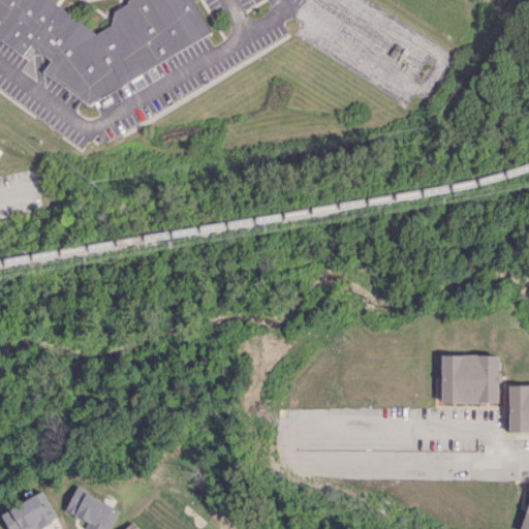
[(192,0),(212,31),(89,105),(42,71),(51,60),(31,44),(23,55),(0,38),(0,0),(51,0),(96,34),(112,25),(115,11),(128,3),(128,0),(192,0)]
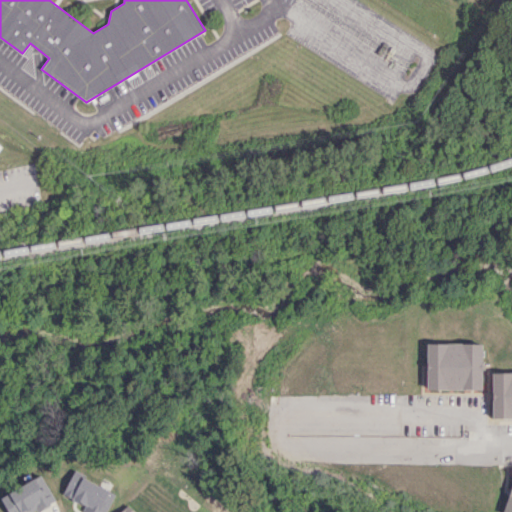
[(483,389),(482,343),(427,343),(427,389),(483,389)]
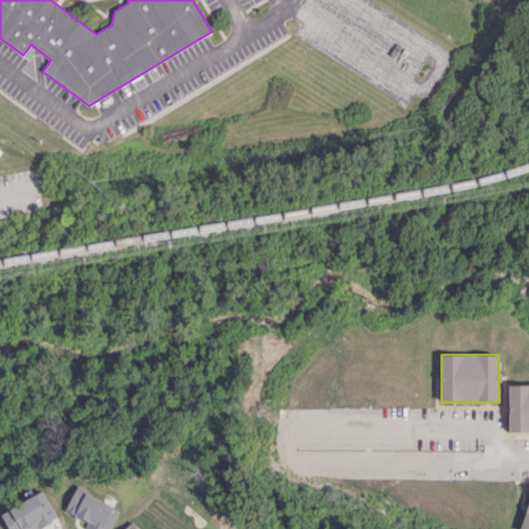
[(528,384),(508,385),(509,433),(528,432),(528,384)]
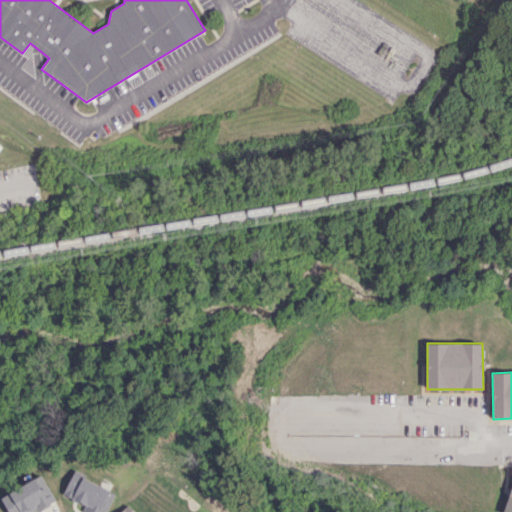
[(83,511),(84,511),(106,511),(116,491),(74,473),(65,494),(86,503),(83,511)]
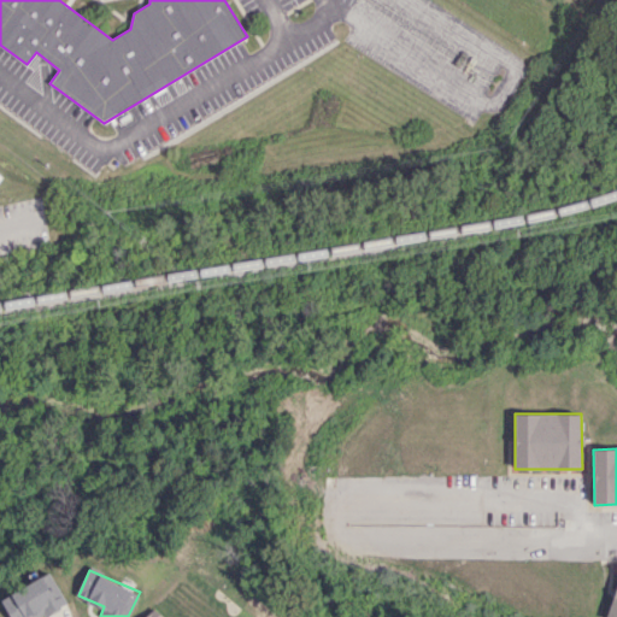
[(11,616),(40,616),(68,604),(53,574),(3,598),(11,616)]
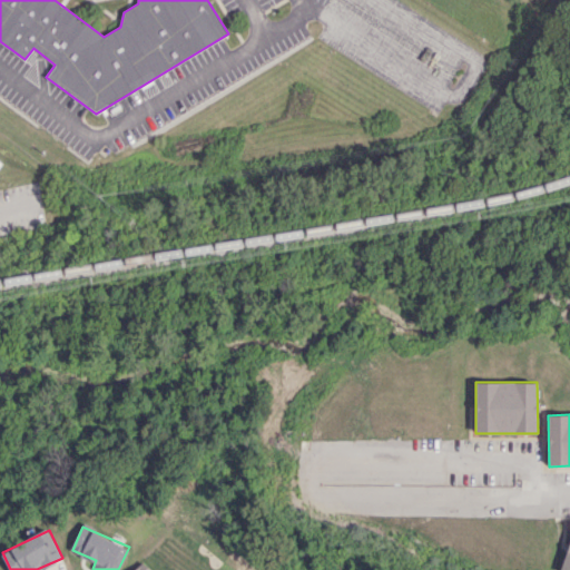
[(569,569),(569,539),(560,569),(569,569)]
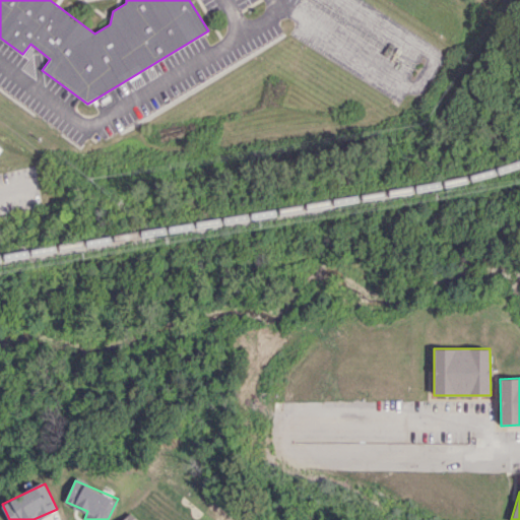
All buildings are outlined.
